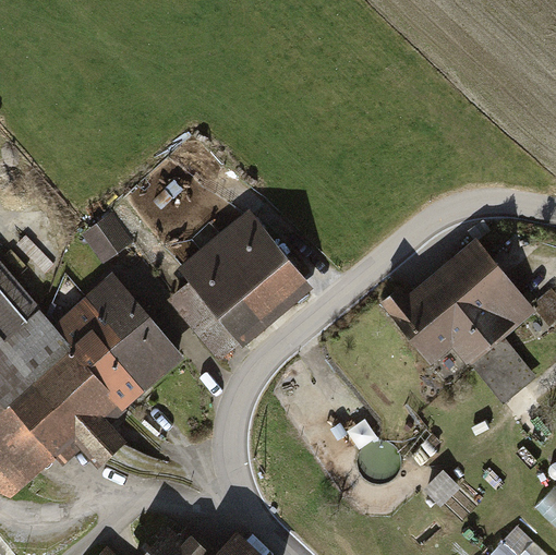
[(168,298),(220,361),(311,286),(248,209),(177,267),(188,281),(168,298)]
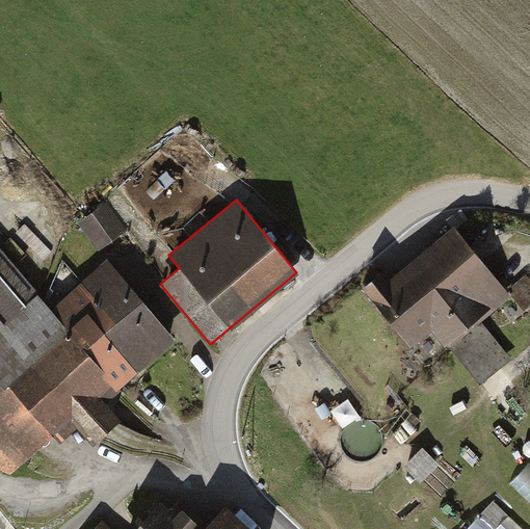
[(78,226),(97,253),(124,233),(105,207),(78,226)]
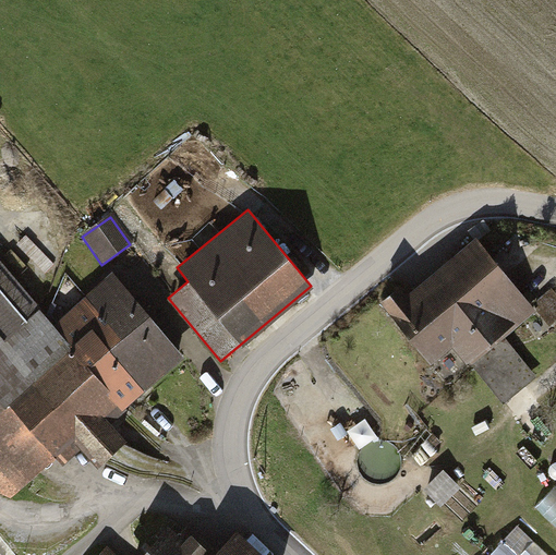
[(400,286),(382,300),(431,361),(451,345),(499,406),(534,378),(503,339),(535,313),(478,240),(408,294),(400,286)]
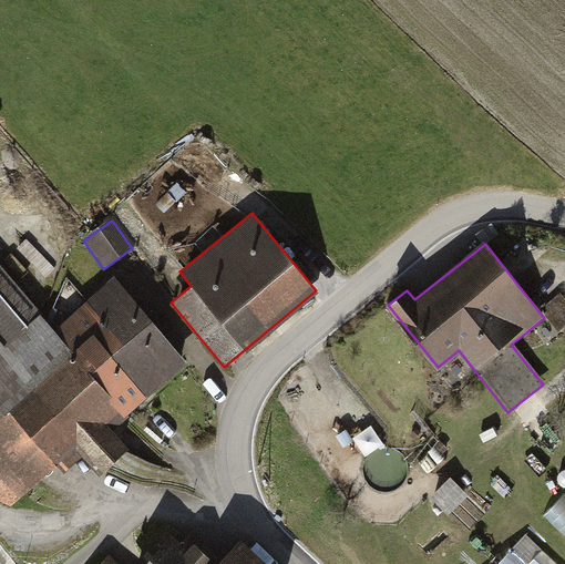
[(0,409),(0,503),(3,508),(55,464),(62,472),(83,454),(98,472),(127,447),(111,428),(126,416),(53,330),(0,268),(0,409)]
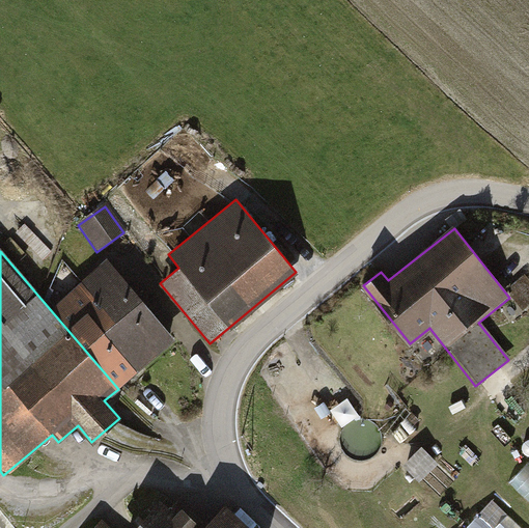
[(102,332),(137,372),(173,341),(105,262),(81,283),(114,322),(102,332)]
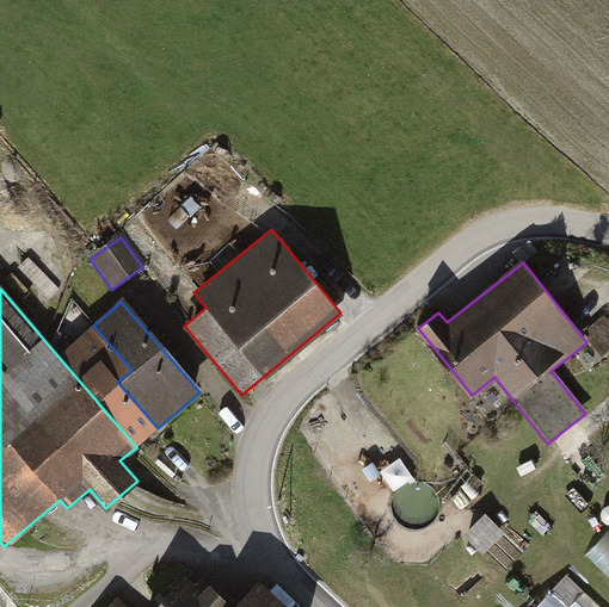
[(131,370),(93,326),(57,355),(136,447),(158,428),(117,382),(131,370)]
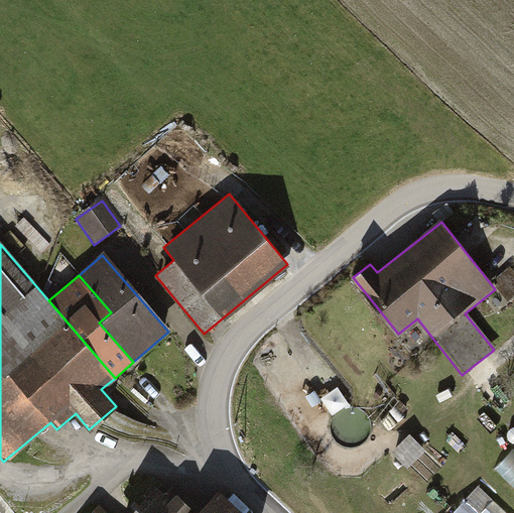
[(408,436),(390,454),(407,470),(425,453),(408,436)]
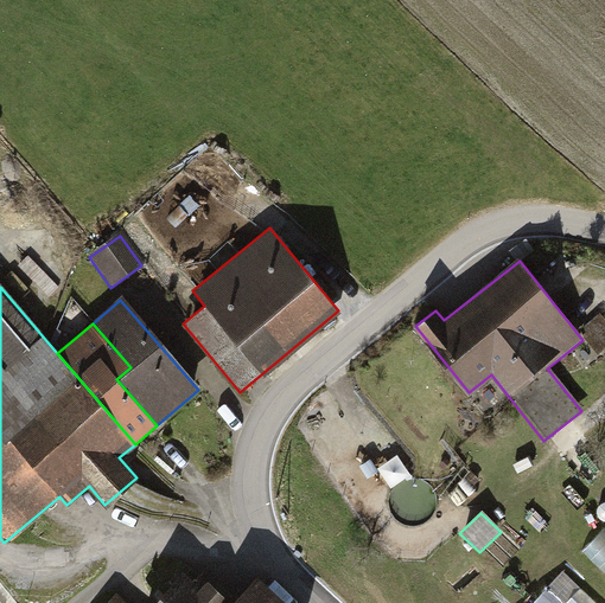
[(604,531),(581,556),(604,577),(604,531)]
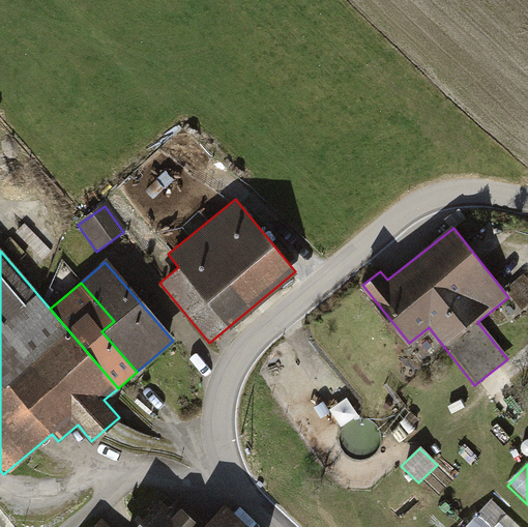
[(201,526),(175,500),(168,507),(158,499),(130,526),(106,526),(98,520),(91,526),(201,526)]
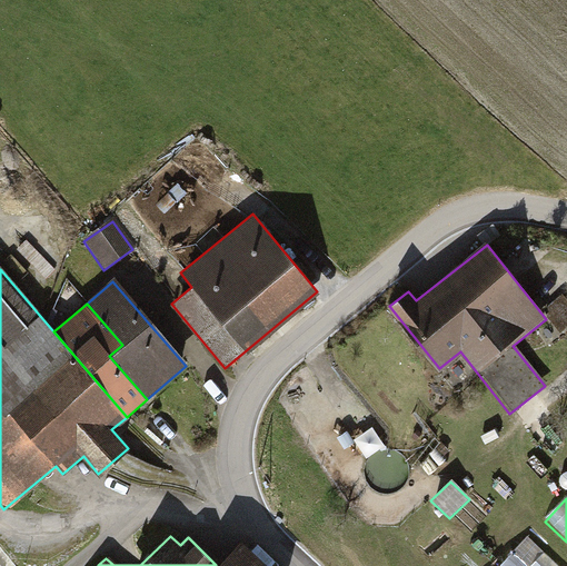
[(266,565),(240,540),(216,565),(266,565)]
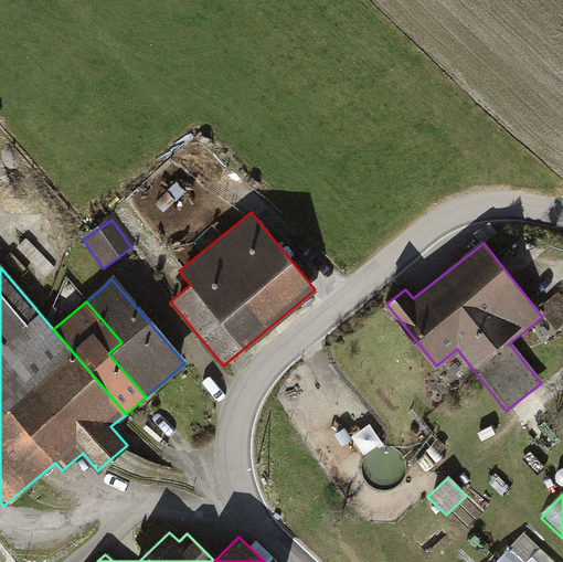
[(550,561),(522,537),(497,561),(550,561)]
